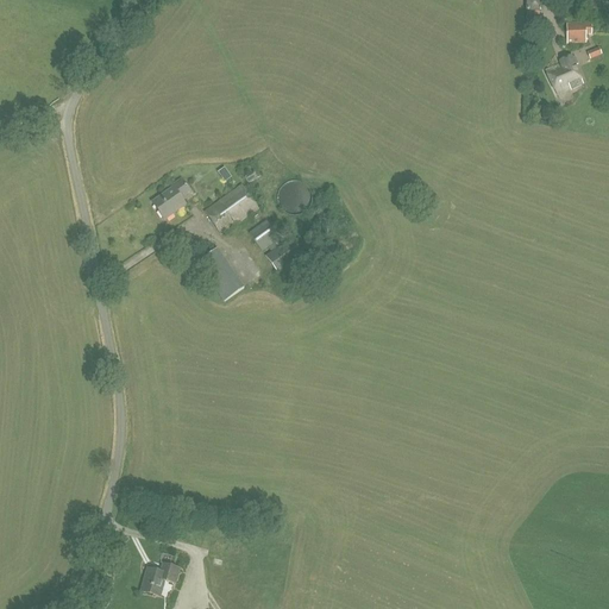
[(528,0),(528,11),(540,11),(540,0),(528,0)]
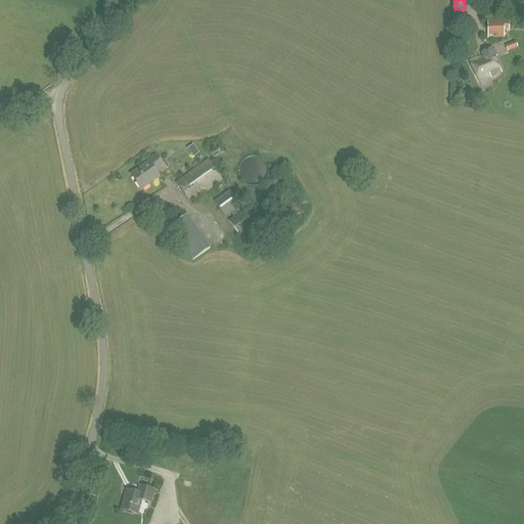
[(508,36),(508,32),(513,31),(513,22),(488,24),(489,37),(508,36)]
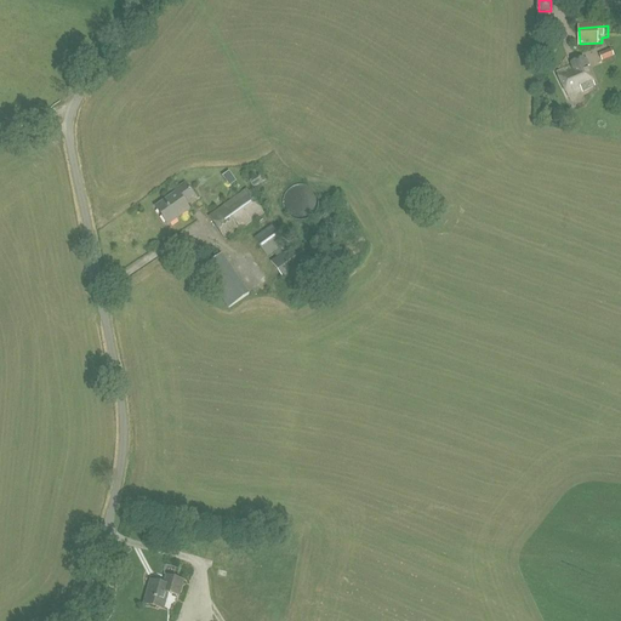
[(611,50),(599,55),(603,62),(614,56),(611,50)]
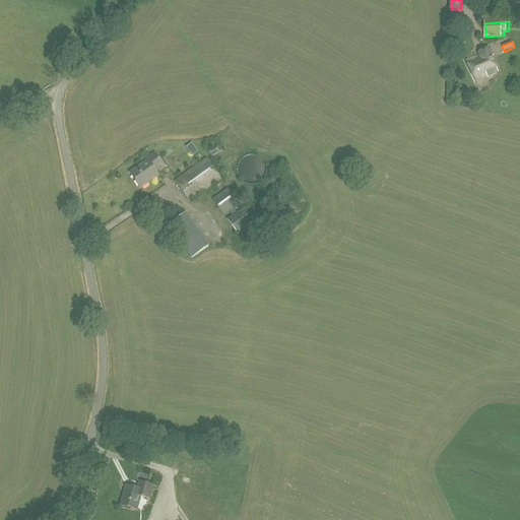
[(486,76),(488,78),(498,73),(498,72),(499,71),(490,48),(479,52),(480,55),(466,60),(475,81),(486,76)]
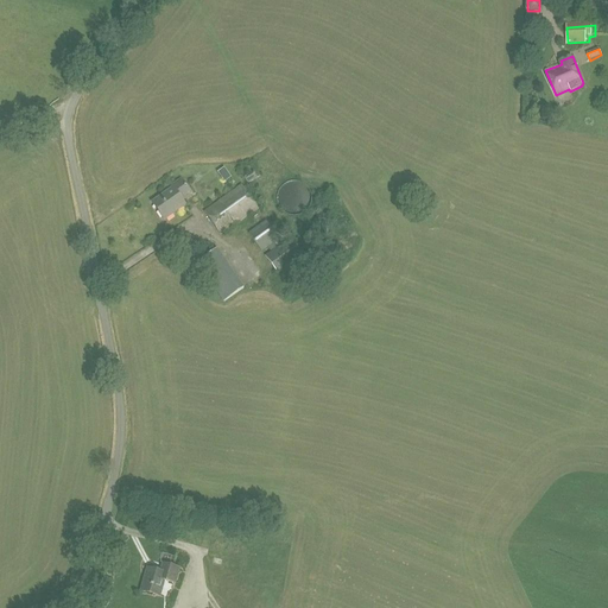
[(249,184),(258,178),(252,170),(244,176),(249,184)]
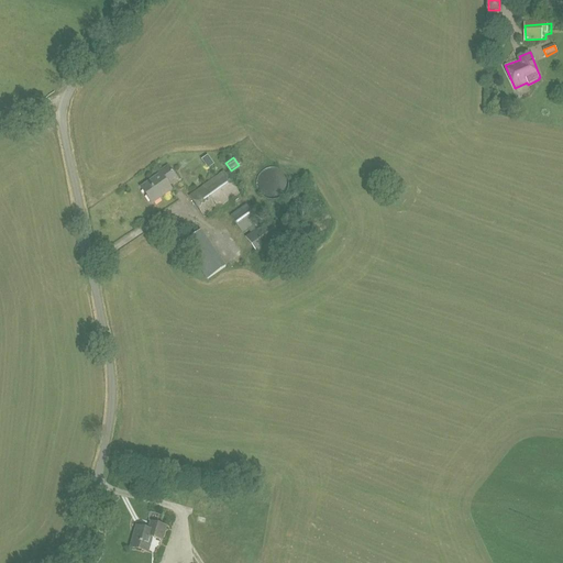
[(142,187),(153,203),(173,189),(168,183),(177,177),(169,166),(159,172),(161,174),(142,187)]
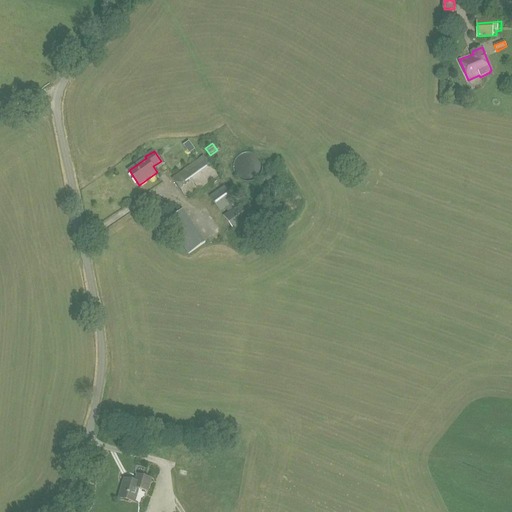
[(172,178),(186,197),(217,175),(204,156),(172,178)]
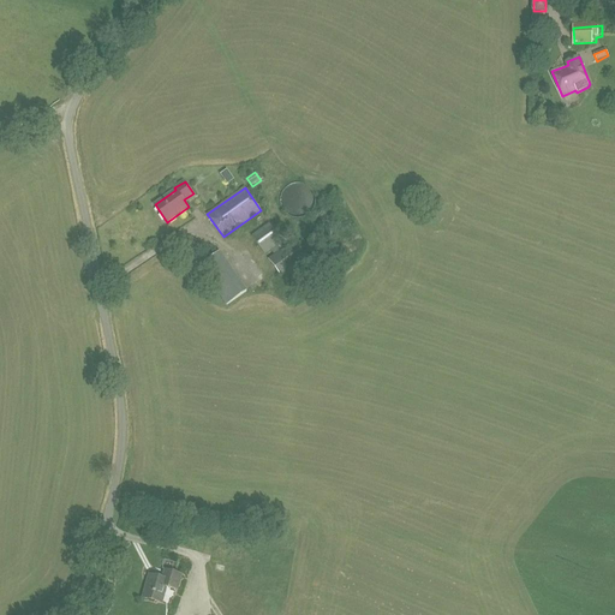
[(269,222),(251,236),(264,255),(284,242),(269,222)]
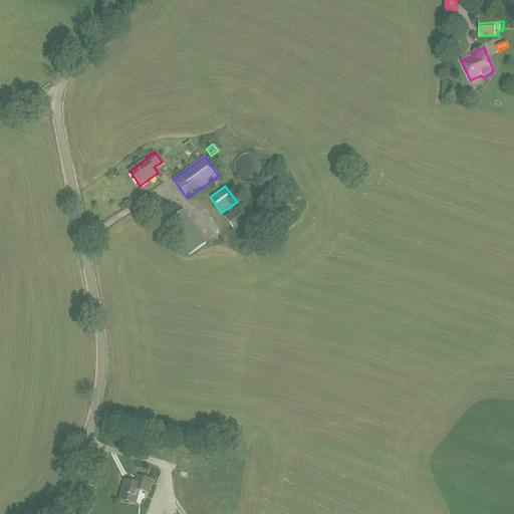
[(257,216),(246,201),(225,217),(236,231),(257,216)]
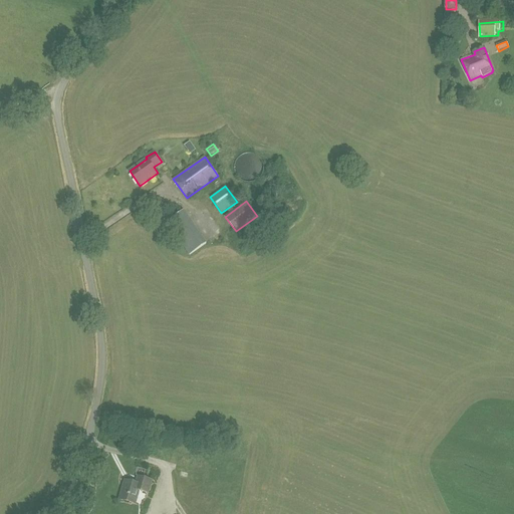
[(190,256),(206,244),(184,211),(167,223),(190,256)]
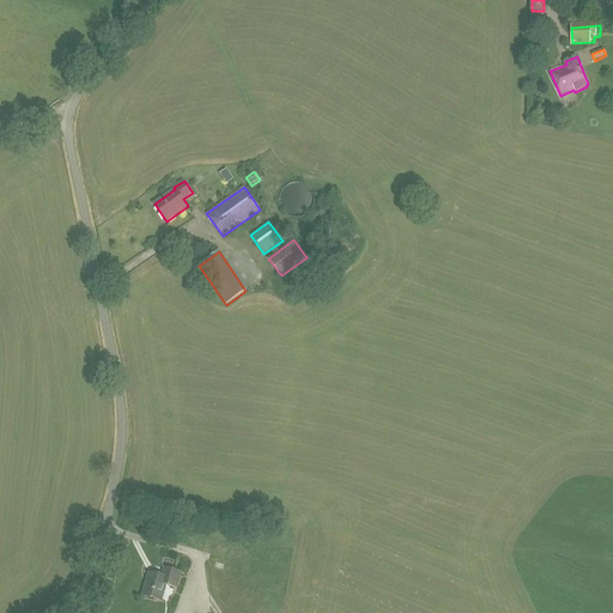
[(162,601),(165,586),(176,588),(181,572),(165,568),(163,576),(149,572),(143,596),(162,601)]
